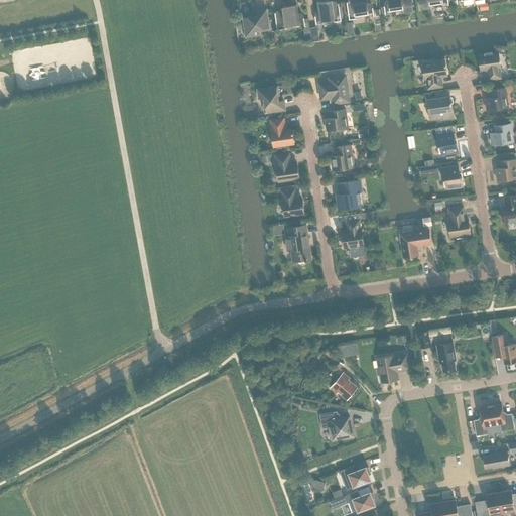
[(335,22),(341,21),(339,3),(333,4),(332,0),(317,2),(319,10),(317,11),(315,12),(314,14),(314,16),(316,24),(316,21),(334,19),(335,22)]
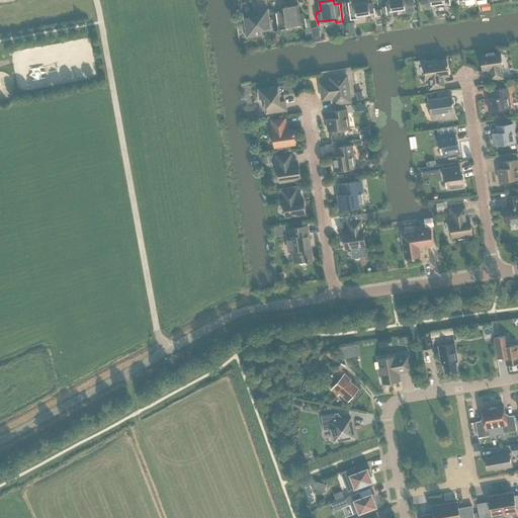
[(370,3),(368,3),(367,0),(353,0),(354,1),(348,2),(350,20),(357,19),(357,16),(374,13),(374,16),(375,16),(374,8),(373,6),(372,4),(370,3)]
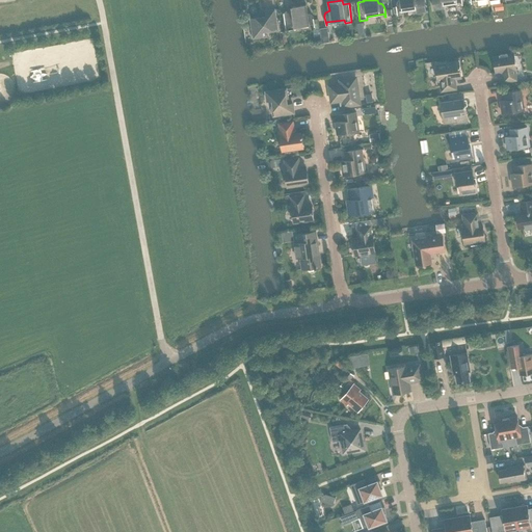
[(418,11),(426,10),(424,0),(400,0),(398,1),(397,2),(396,4),(396,6),(396,7),(397,14),(397,15),(398,15),(397,11),(418,9),(418,11)]
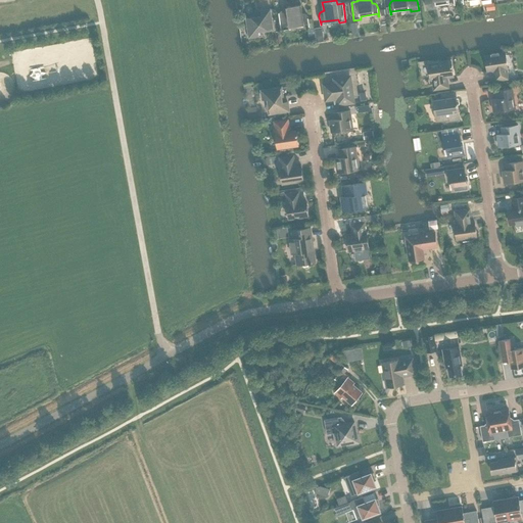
[(425,0),(426,9),(434,8),(434,5),(454,2),(455,5),(454,0),(425,0)]
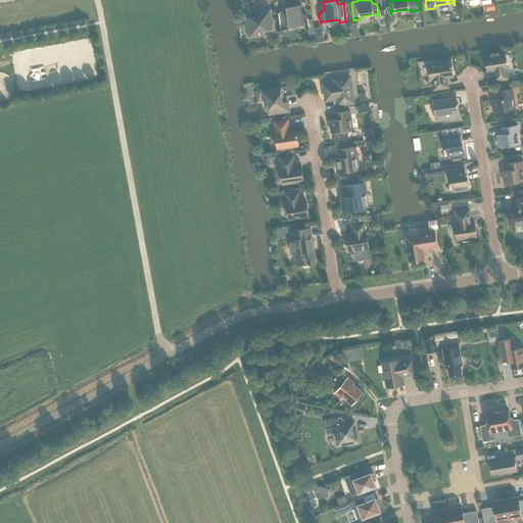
[(304,13),(302,13),(301,5),(287,7),(288,11),(278,13),(281,31),(291,30),(290,27),(308,24),(308,27),(310,27),(308,18),(307,16),(306,14),(304,13)]
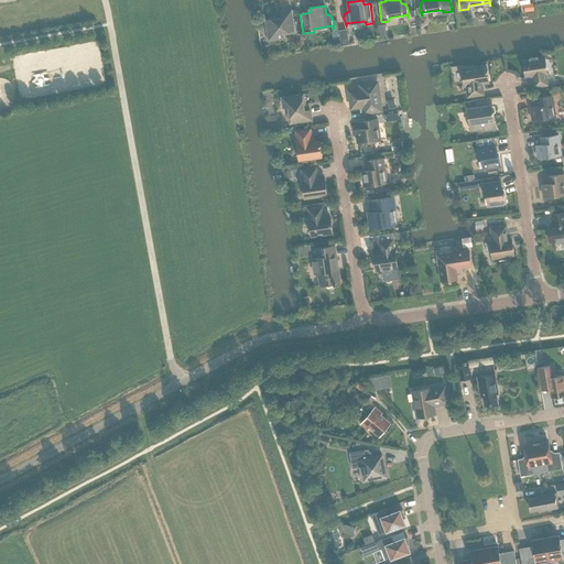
[(275,19),(275,18),(266,19),(269,41),(279,40),(278,33),(284,32),(284,34),(294,32),(291,11),(281,12),(282,18),(275,19)]
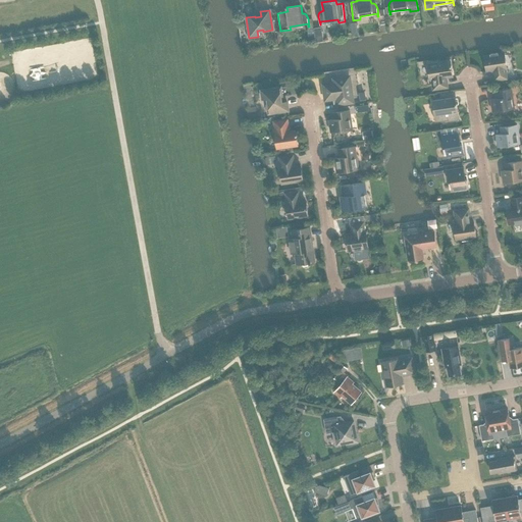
[(356,22),(350,23),(352,36),(358,35),(356,22)]
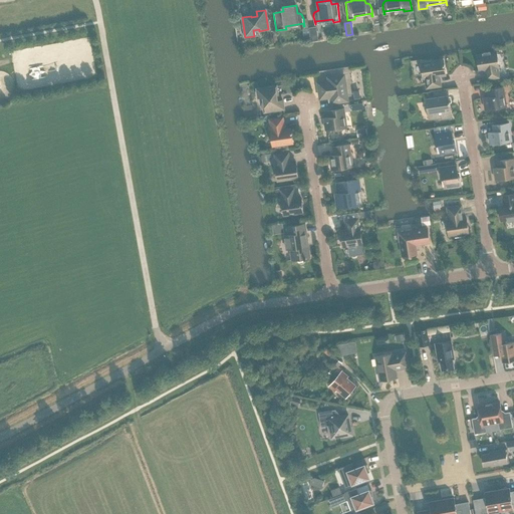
[(485,69),(487,79),(499,77),(498,67),(499,67),(497,53),(490,54),(490,52),(483,53),(483,55),(477,56),(479,70),(485,69)]
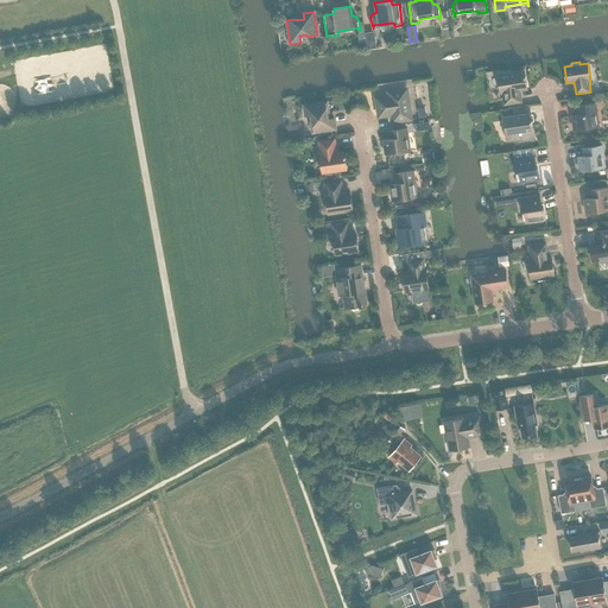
[(510,73),(501,74),(501,75),(499,76),(501,93),(504,93),(505,105),(521,102),(520,89),(527,89),(525,71),(510,74),(510,73)]
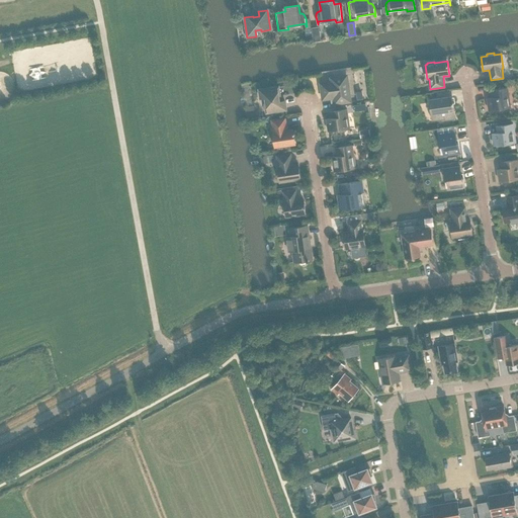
[(334,97),(335,103),(349,101),(346,77),(331,79),(331,83),(322,85),(324,99),(334,97)]
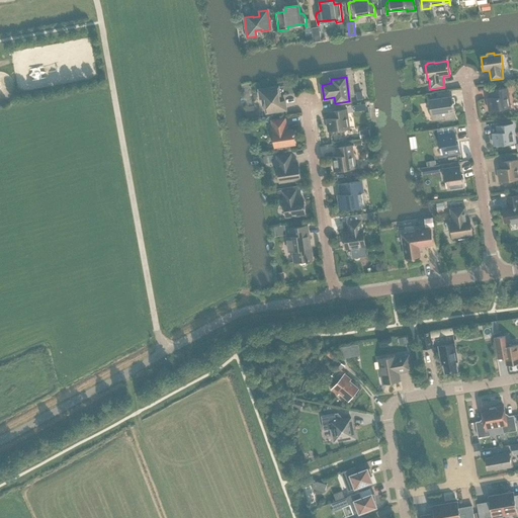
[(260,99),(265,98),(266,104),(265,104),(266,113),(286,110),(284,101),(279,102),(278,96),(280,96),(278,87),(259,90),(260,99)]
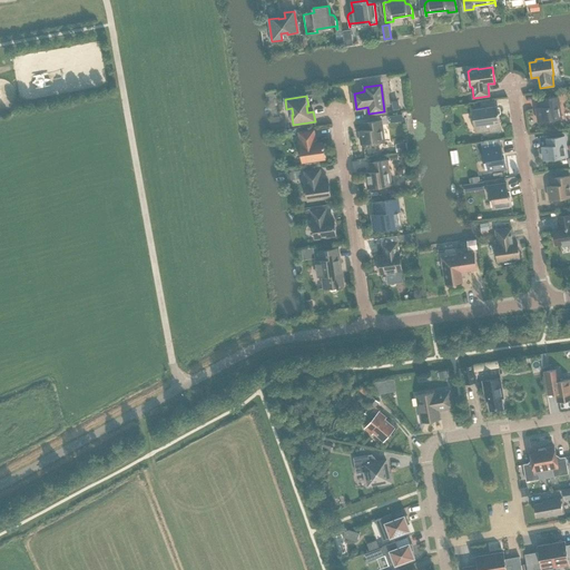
[(536,109),(538,123),(562,119),(559,97),(540,99),(541,108),(536,109)]
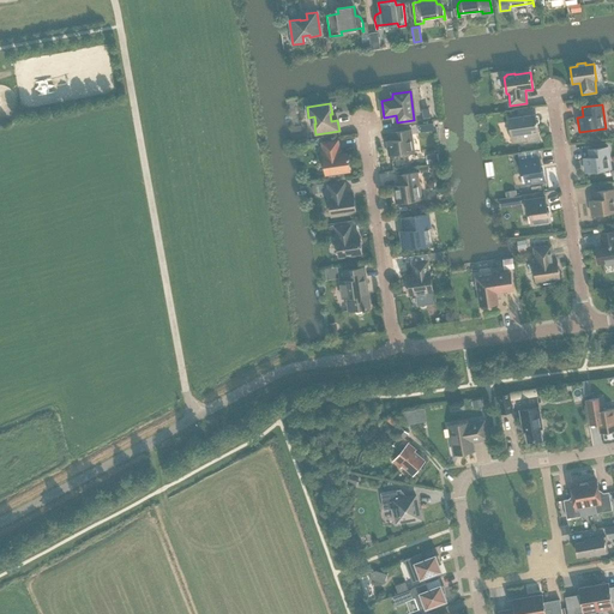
[(528,140),(528,143),(540,140),(536,114),(509,119),(512,143),(528,140)]
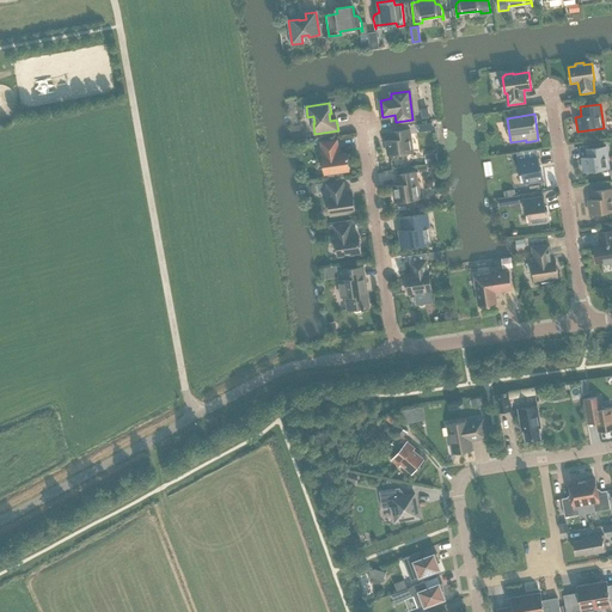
[(385,141),(387,155),(414,152),(410,129),(390,133),(391,140),(385,141)]
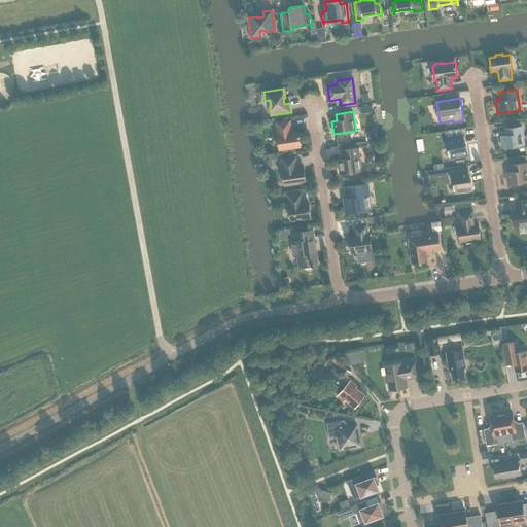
[(278,135),(277,135),(279,150),(301,147),(299,132),(291,133),(290,120),(277,123),(278,135)]
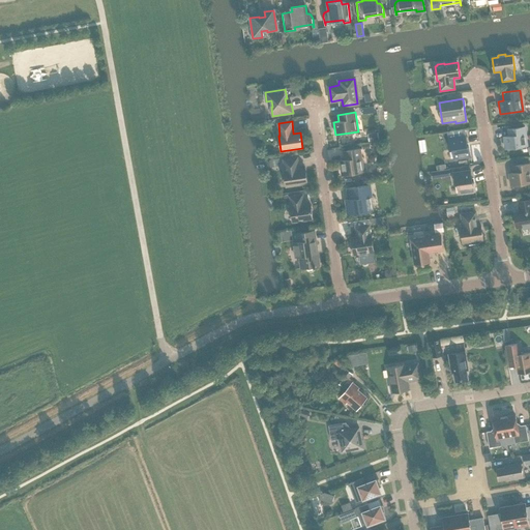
[(508,136),(503,137),(505,149),(528,146),(525,126),(507,129),(508,136)]
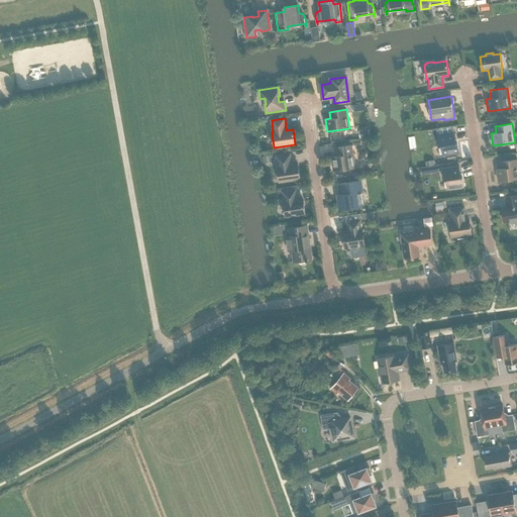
[(368,129),(358,130),(359,137),(369,136),(368,129)]
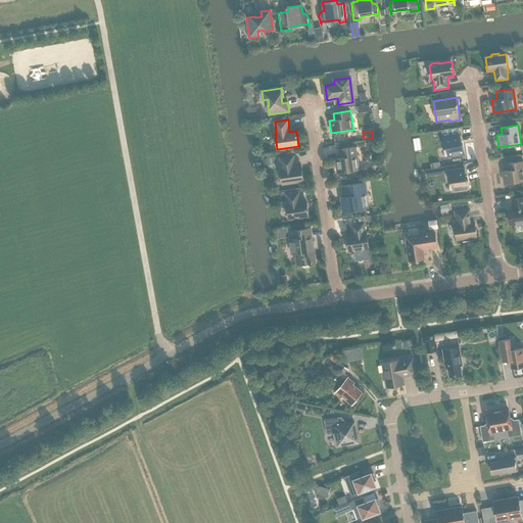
[(443,148),(446,148),(447,157),(465,154),(463,145),(462,145),(460,134),(442,136),(443,148)]
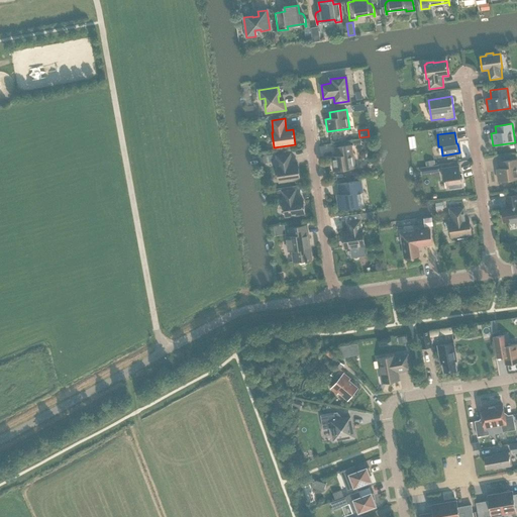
[(336,157),(331,157),(333,172),(354,168),(351,145),(335,147),(336,157)]
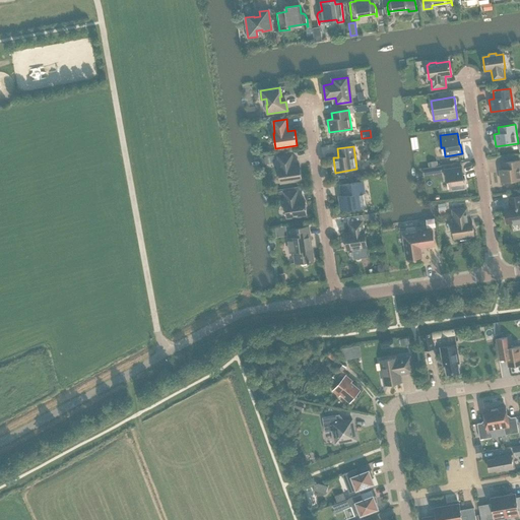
[(272,155),(264,156),(265,165),(274,163),(272,155)]
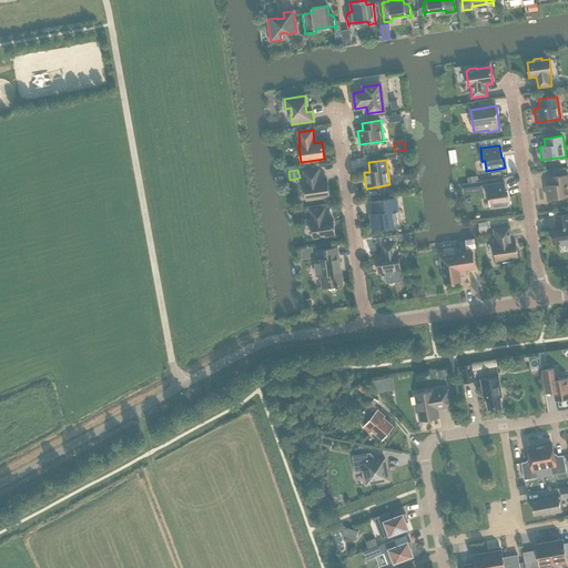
[(306,200),(330,196),(327,181),(321,182),(318,170),(304,172),(305,184),(304,184),(306,200)]
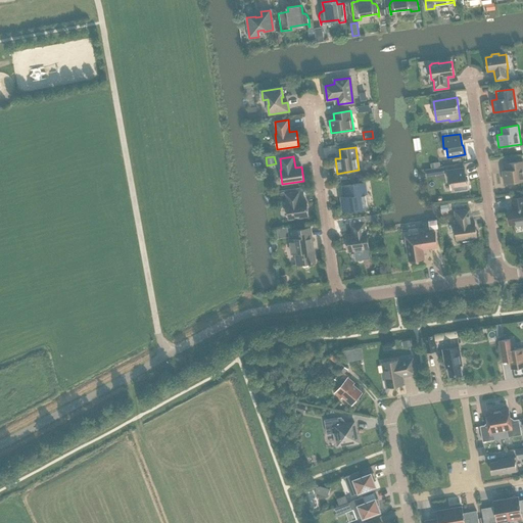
[(504,184),(522,181),(522,160),(507,163),(508,171),(503,172),(504,184)]
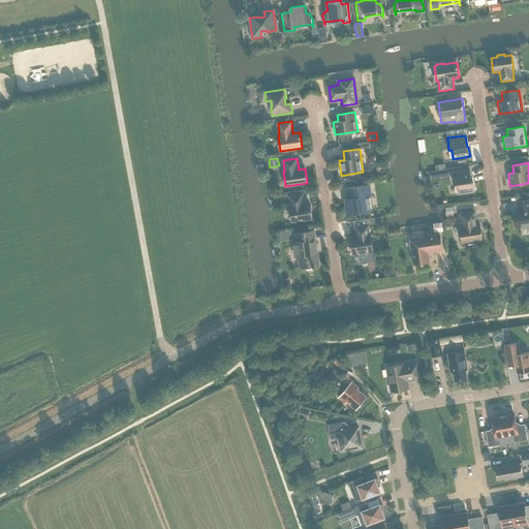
[(448,169),(439,170),(440,178),(449,176),(448,169)]
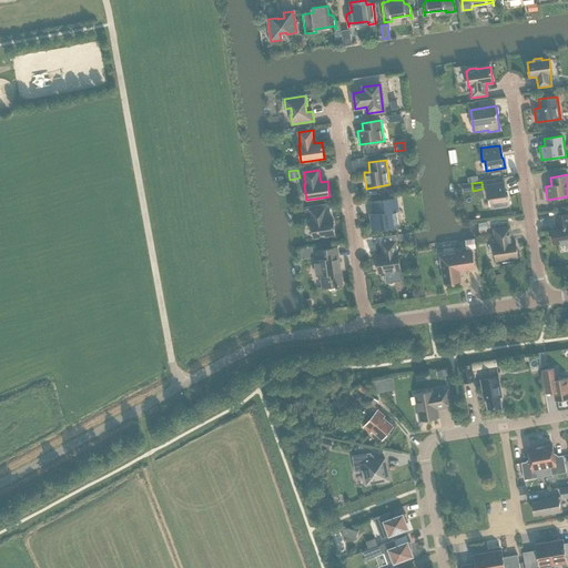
[(492,208),(510,205),(508,194),(506,195),(505,183),(486,185),(487,199),(490,199),(492,208)]
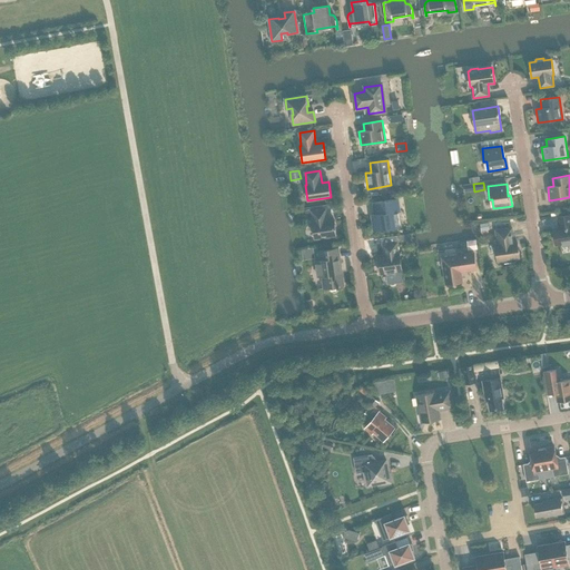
[(372,215),(374,231),(401,226),(399,212),(400,210),(397,198),(373,203),(375,215),(372,215)]
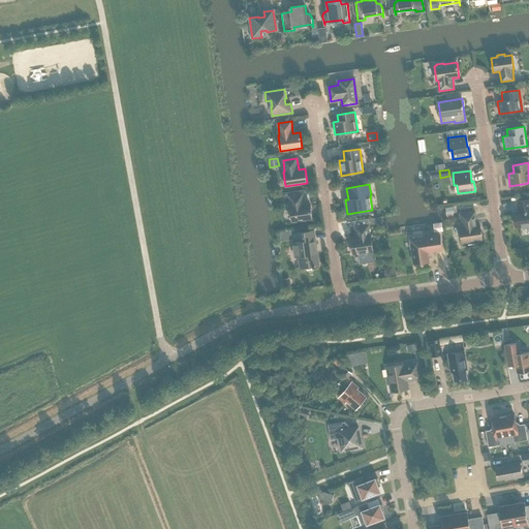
[(291,222),(312,219),(310,205),(304,206),(302,194),(289,196),(290,207),(289,207),(291,222)]
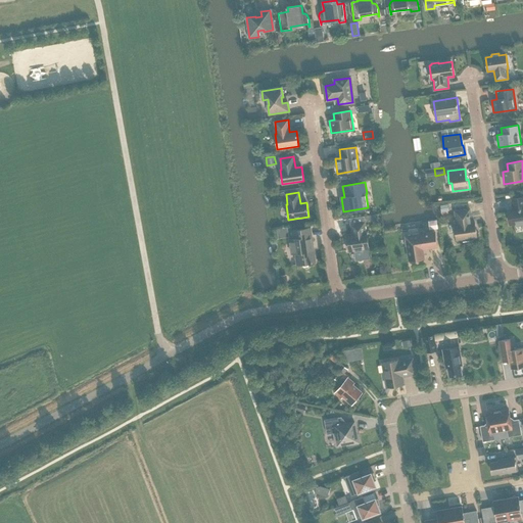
[(522,197),(512,199),(513,209),(508,210),(510,225),(516,224),(516,225),(522,224),(522,197)]
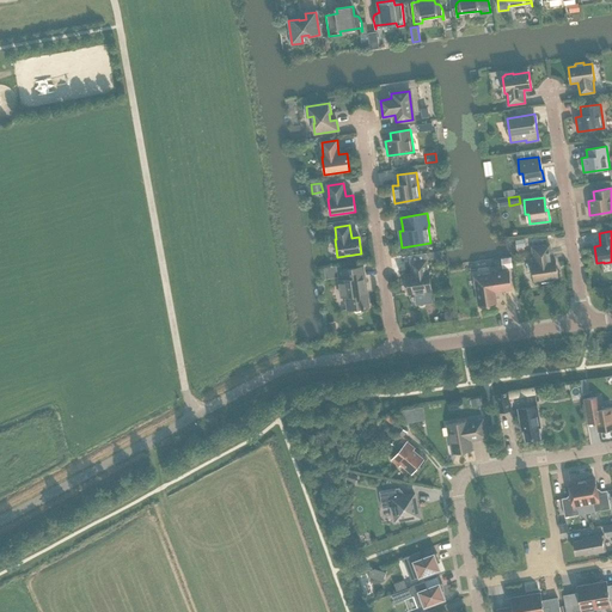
[(524,238),(514,239),(516,248),(525,246),(524,238)]
